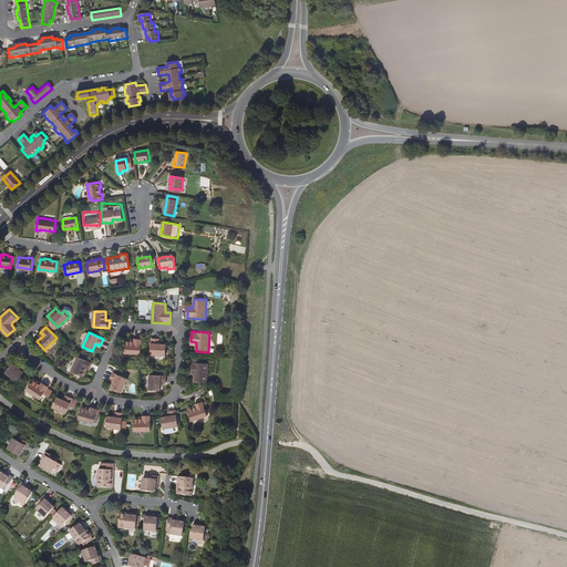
[(134,338),(134,340),(134,342),(125,341),(124,353),(141,354),(142,338),(134,338)]
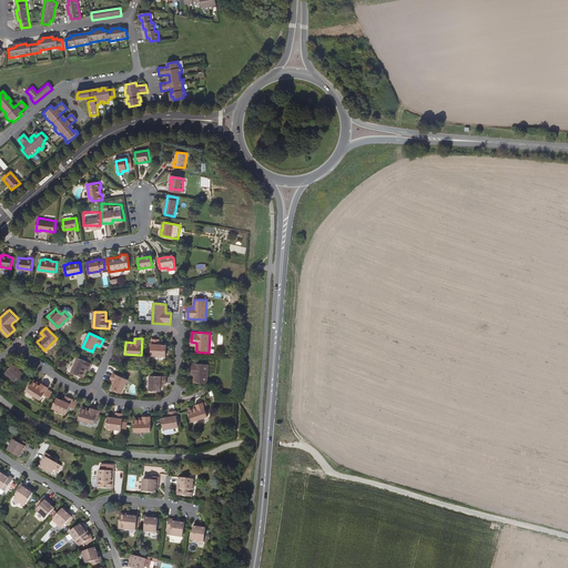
[(150,343),(150,347),(151,347),(151,350),(150,350),(149,354),(151,354),(151,355),(166,356),(168,345),(161,345),(159,345),(160,341),(160,340),(152,338),(152,343),(150,343)]
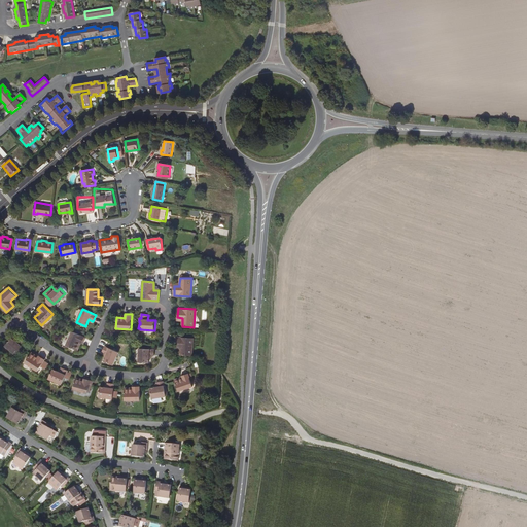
[(79,343),(81,343),(83,344),(85,338),(72,331),(66,346),(76,350),(79,343)]
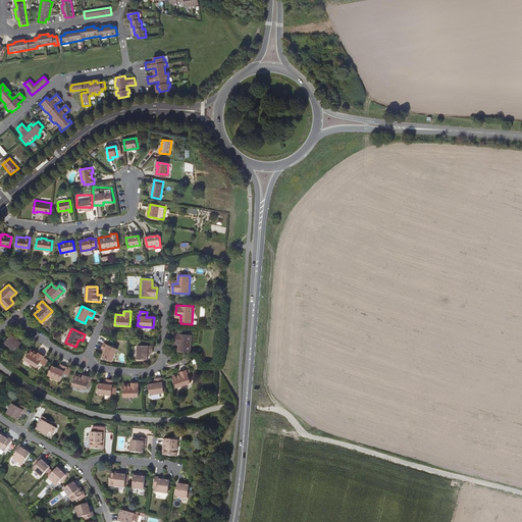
[(174,333),(174,343),(179,344),(179,346),(178,352),(191,353),(192,334),(174,333)]
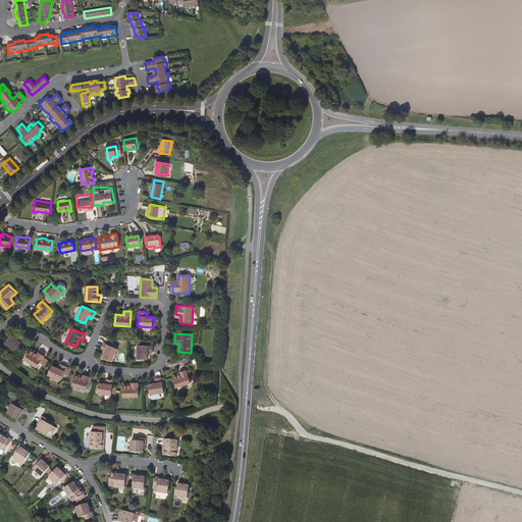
[(20,335),(19,336),(17,338),(15,337),(11,334),(5,342),(15,351),(25,340),(20,335)]
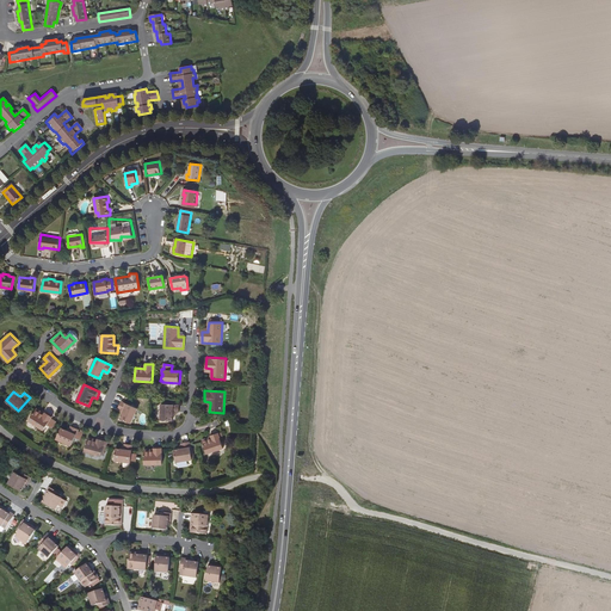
[(118,408),(124,411),(121,419),(133,424),(139,407),(122,400),(118,408)]
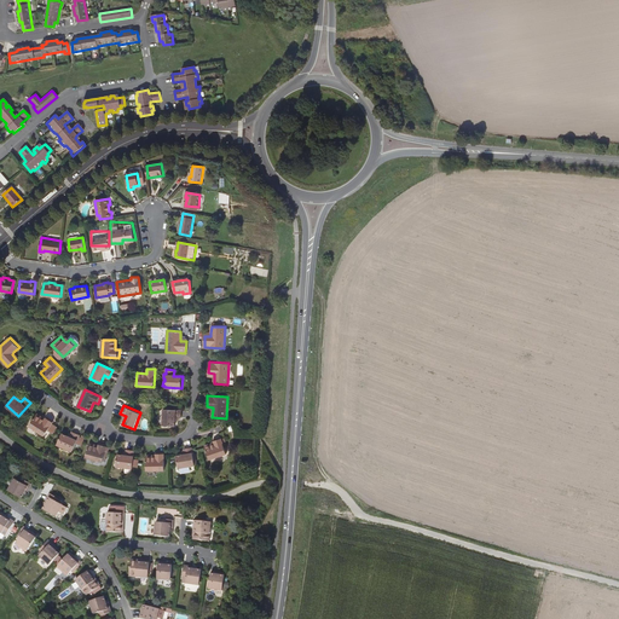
[(175,427),(175,421),(175,418),(179,418),(181,418),(181,411),(163,410),(163,426),(175,427)]
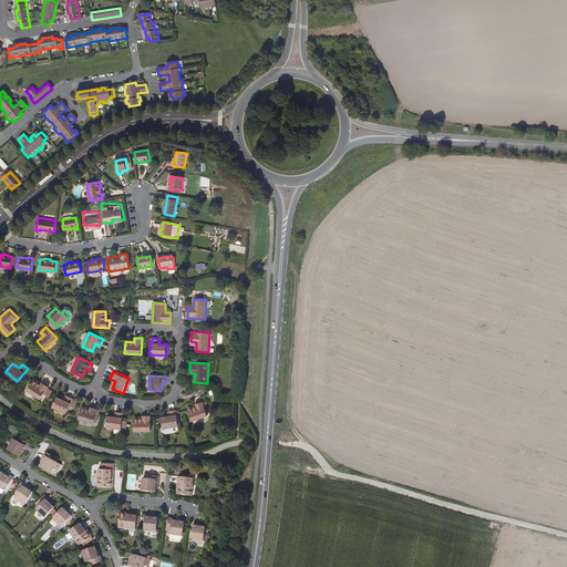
[(40,385),(33,380),(26,390),(39,399),(49,387),(42,382),(41,384),(40,385)]
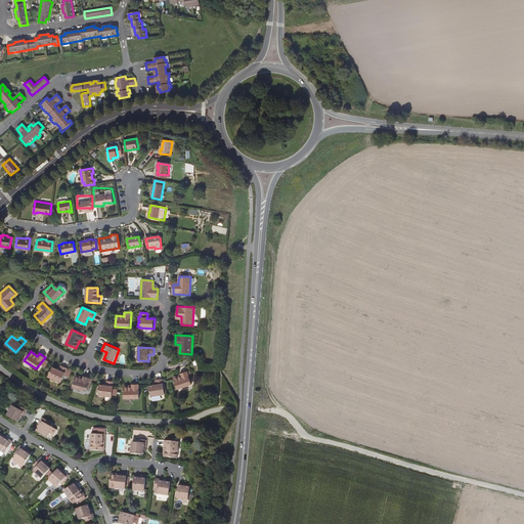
[(60,364),(59,366),(58,369),(56,368),(51,366),(47,376),(60,382),(67,367),(60,364)]
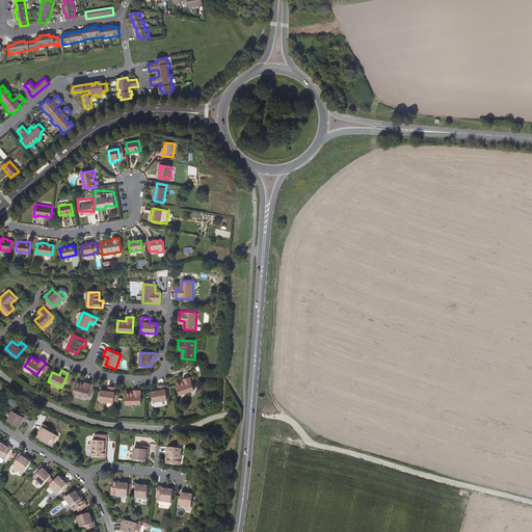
[(183,378),(184,381),(184,382),(177,386),(180,396),(195,391),(190,376),(183,378)]
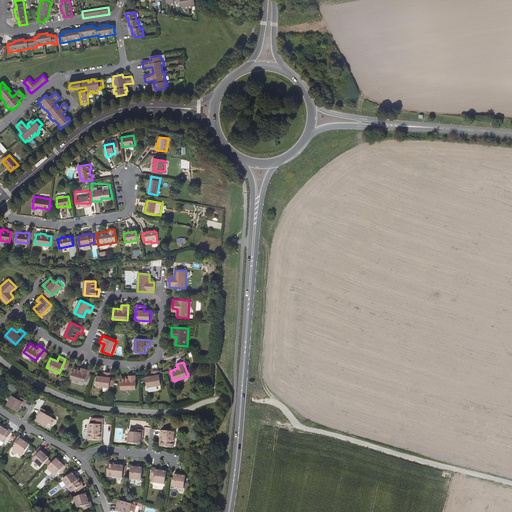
[(81,370),(73,368),(70,378),(85,382),(85,381),(87,376),(88,376),(90,370),(88,369),(89,368),(82,366),(81,368),(81,370)]
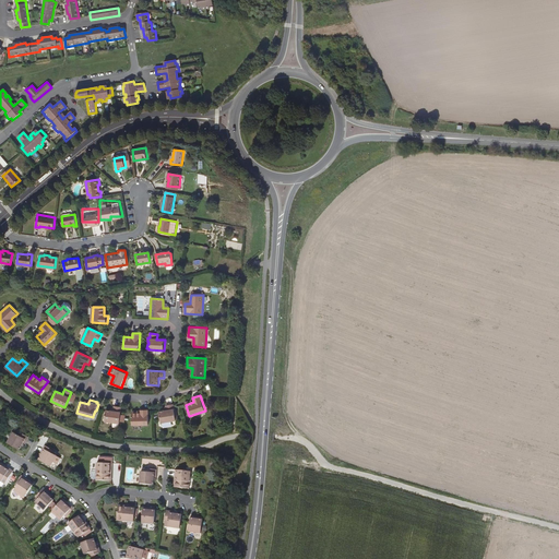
[(166,405),(166,407),(167,408),(157,409),(161,423),(176,420),(174,404),(166,405)]
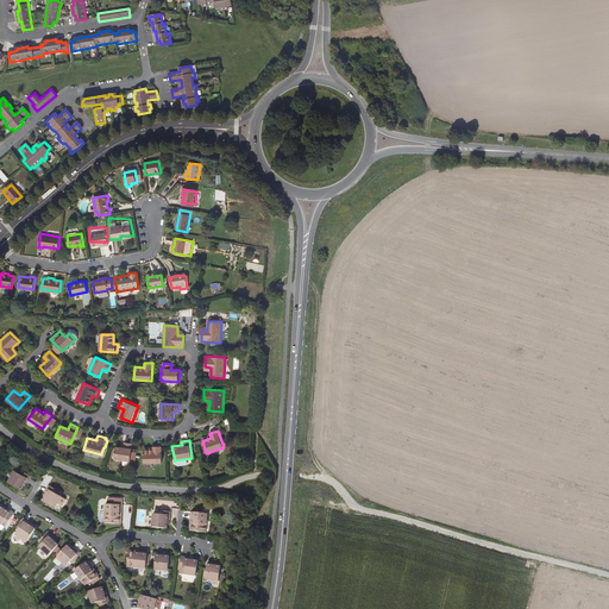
[(125,443),(125,444),(124,447),(121,447),(115,446),(114,458),(131,460),(133,443),(125,443)]
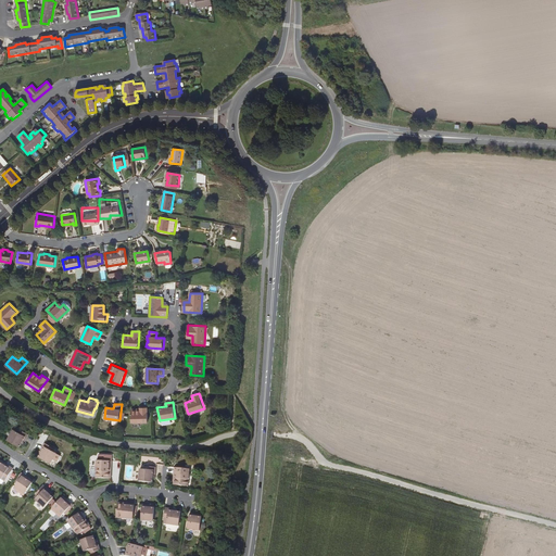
[(139,411),(130,411),(130,422),(147,422),(147,406),(139,406),(139,409),(139,411)]
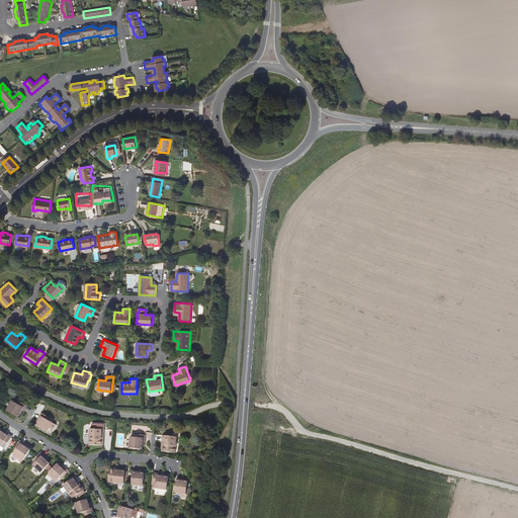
[(17,416),(19,413),(21,409),(23,410),(26,404),(17,399),(15,402),(12,400),(7,410),(17,416)]
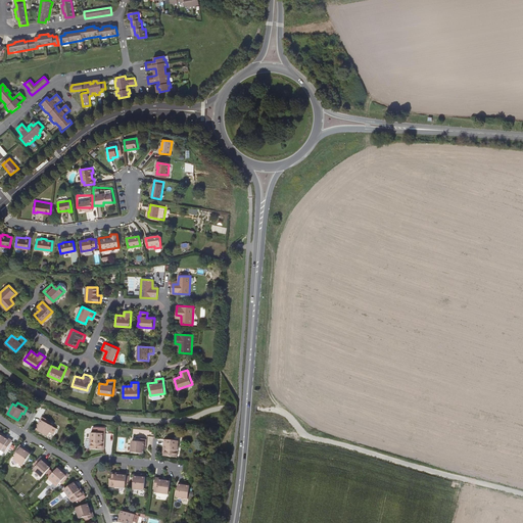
[(40,424),(39,427),(37,430),(47,436),(49,432),(53,434),(56,428),(49,424),(51,422),(42,417),(39,423),(40,424)]
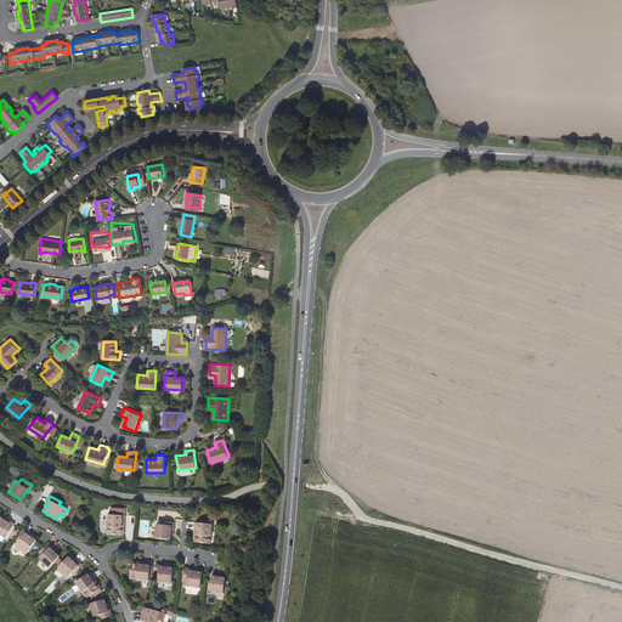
[(122,522),(124,524),(124,509),(109,509),(109,515),(107,515),(107,535),(120,535),(122,522)]
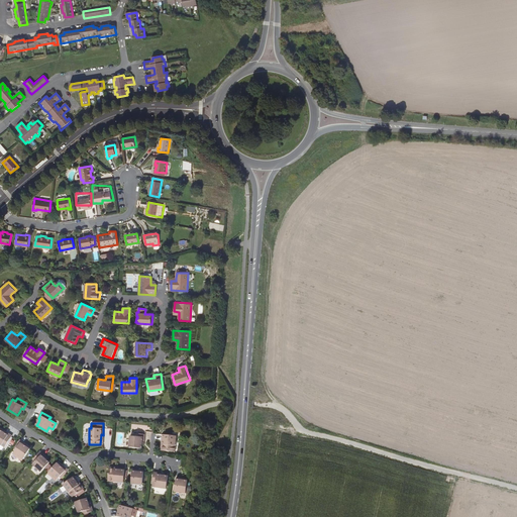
[(6,434),(0,430),(0,444),(5,447),(12,436),(7,432),(6,434)]
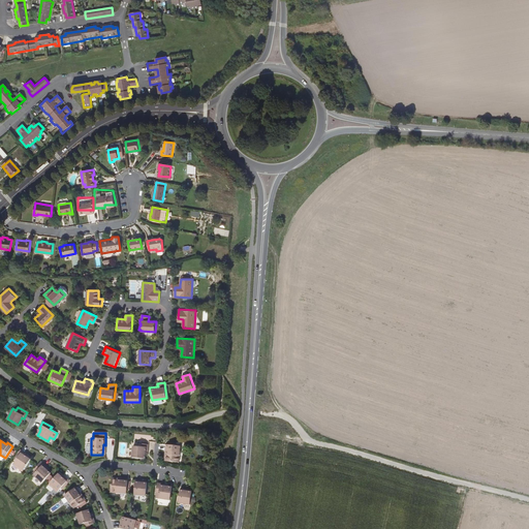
[(145,459),(145,455),(145,452),(147,452),(148,444),(136,443),(136,446),(133,445),(131,458),(145,459)]
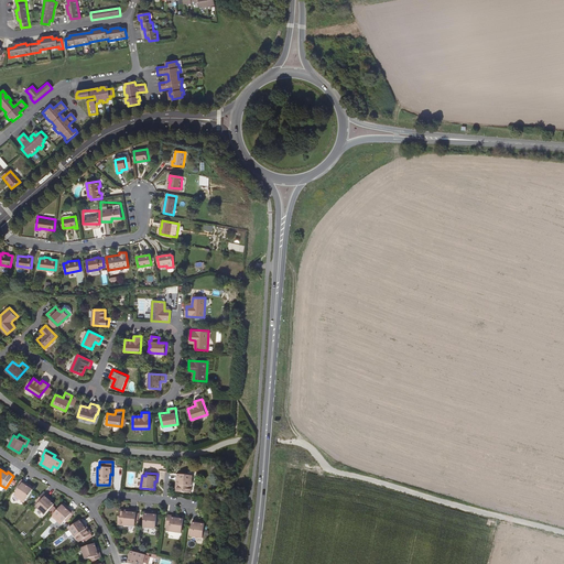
[(176,474),(175,480),(179,481),(176,491),(190,492),(192,475),(176,474)]
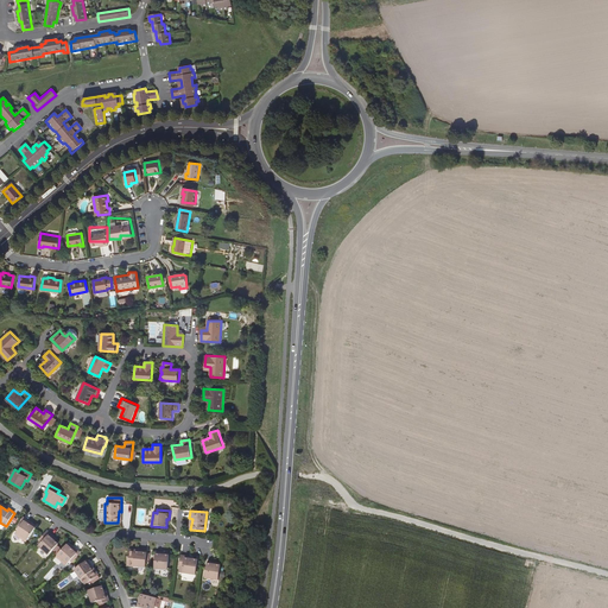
[(21,534),(27,539),(36,527),(30,524),(32,521),(26,518),(19,529),(16,533),(18,534),(20,537),(21,534)]
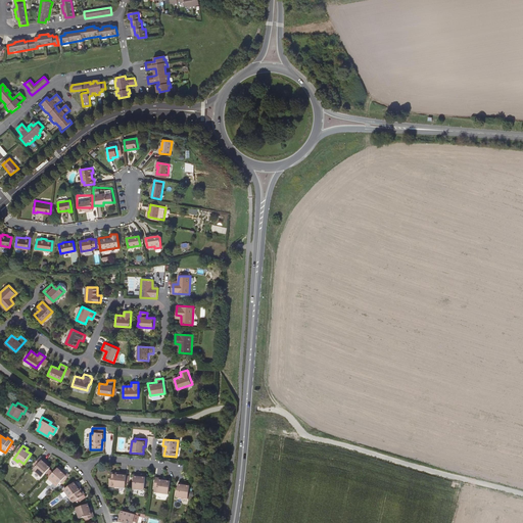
[(44,464),(46,462),(41,458),(34,466),(36,468),(33,470),(42,478),(50,469),(47,466),(44,464)]
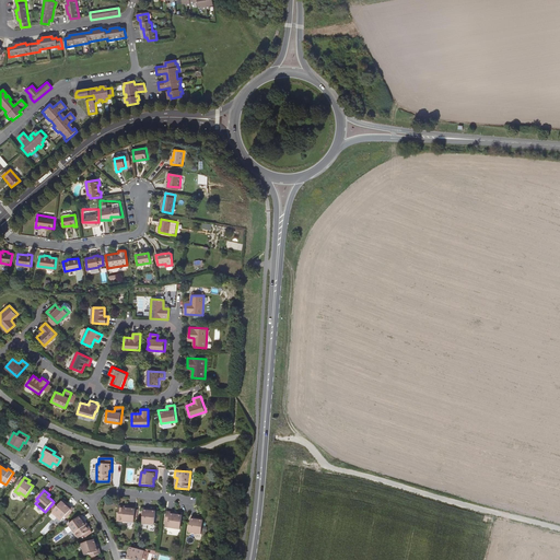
[(59,516),(58,517),(61,521),(66,516),(73,508),(69,503),(67,505),(62,501),(54,511),(59,516)]
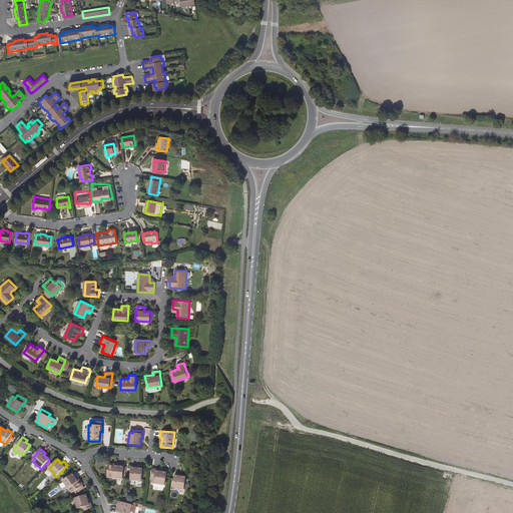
[(69,467),(67,465),(60,473),(62,475),(69,467)]
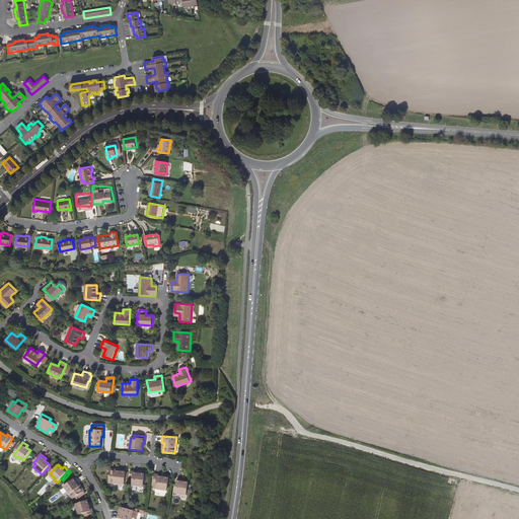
[(126,471),(120,470),(119,472),(109,471),(108,484),(124,486),(126,471)]
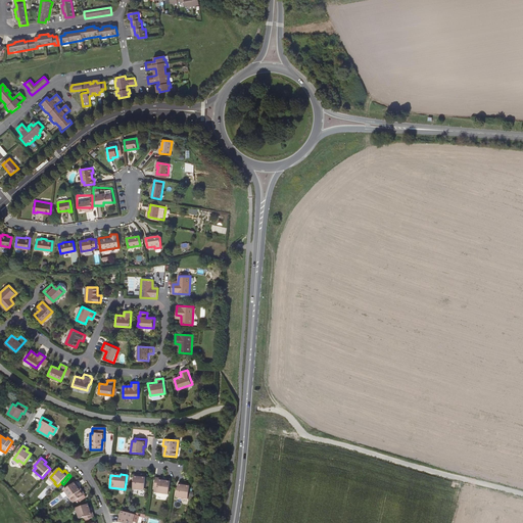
[(140,479),(140,476),(134,476),(133,489),(144,490),(145,479),(140,479)]
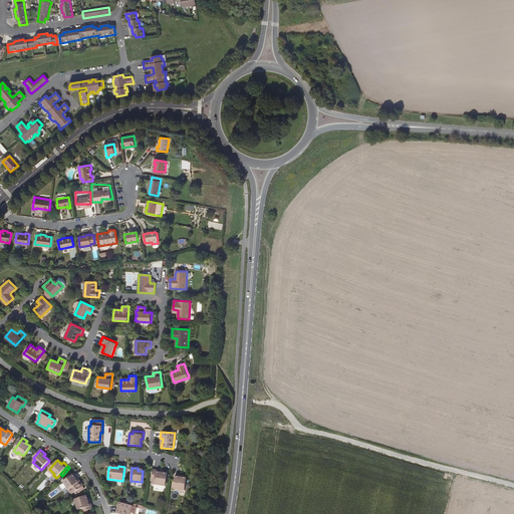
[(167,473),(164,473),(160,472),(160,470),(153,469),(152,480),(155,480),(154,484),(165,486),(167,473)]
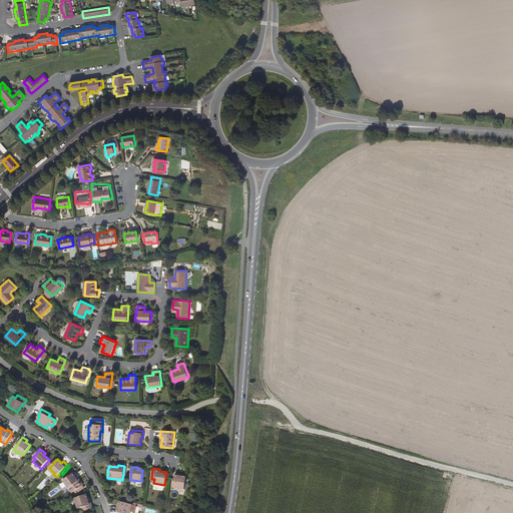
[(76,479),(78,478),(74,473),(62,482),(71,494),(82,487),(76,479)]
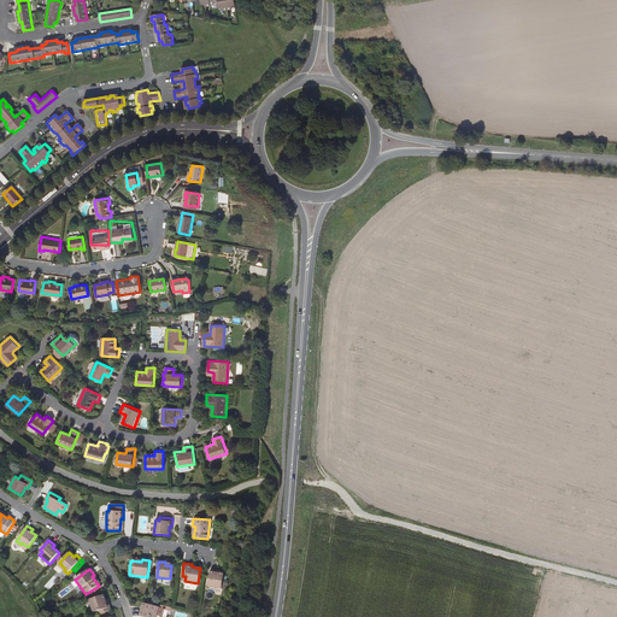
[(217,575),(217,573),(210,571),(207,586),(221,588),(223,575),(217,575)]
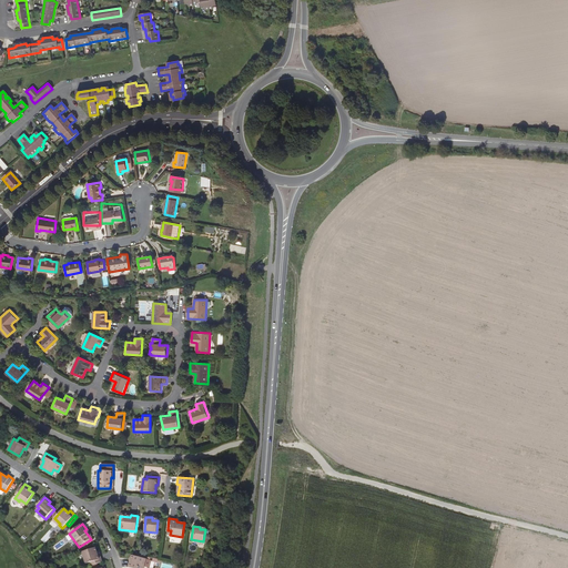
[(98,555),(97,550),(94,547),(82,551),(85,564),(90,563),(91,565),(102,561),(100,555),(98,555)]
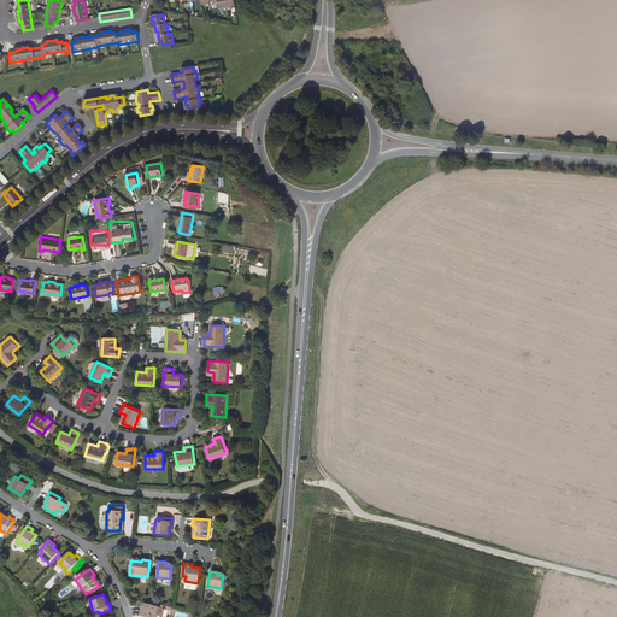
[(156,616),(159,606),(145,603),(142,609),(140,609),(139,616),(145,616),(156,616)]
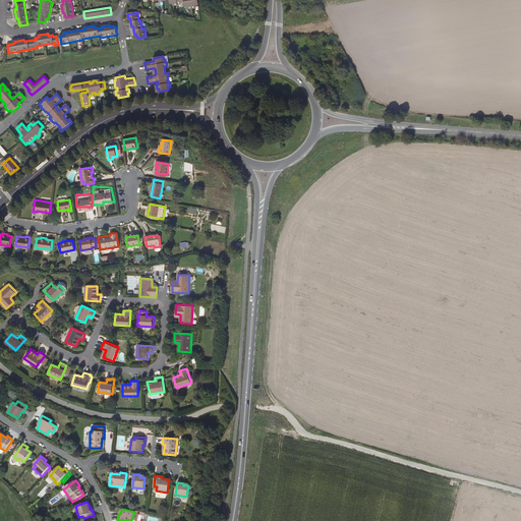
All buildings are outlined.
